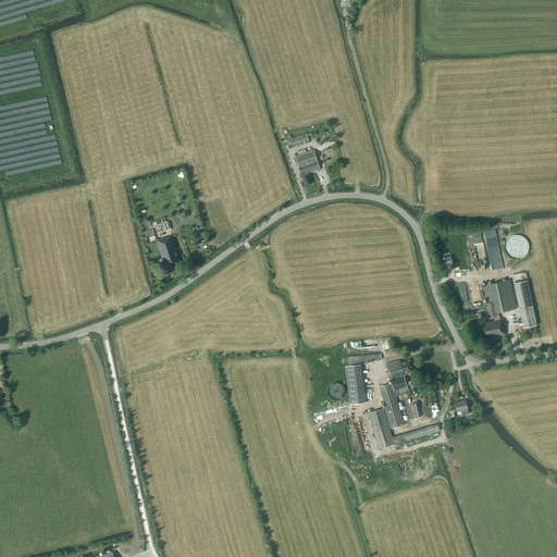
[(307,134),(288,139),(291,147),(309,140),(307,134)]
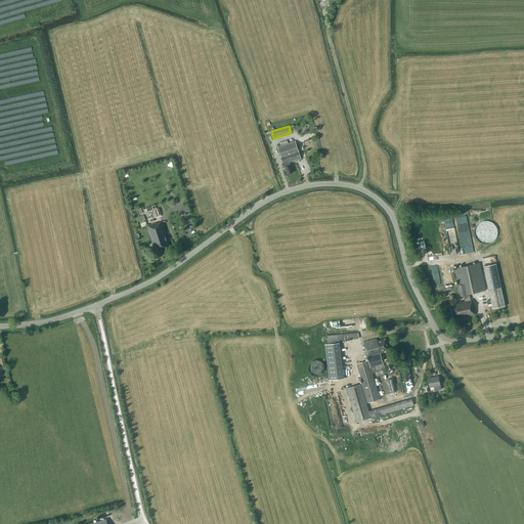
[(278,142),(280,146),(277,146),(281,158),(280,158),(282,163),(284,168),(285,167),(286,170),(287,170),(288,174),(293,173),(292,168),(293,168),(292,165),(290,165),(289,163),(301,159),(295,141),(288,143),(287,140),(278,142)]
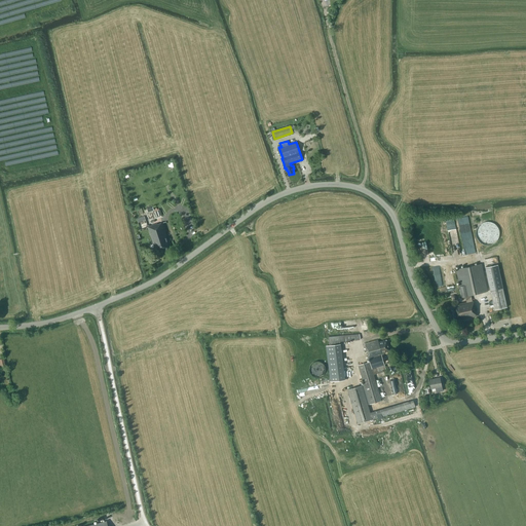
[(148,228),(153,243),(156,251),(157,250),(158,253),(165,250),(165,249),(170,248),(167,243),(168,242),(162,223),(157,224),(149,226),(149,225),(148,226),(145,216),(137,219),(141,229),(147,227),(147,228),(148,228)]
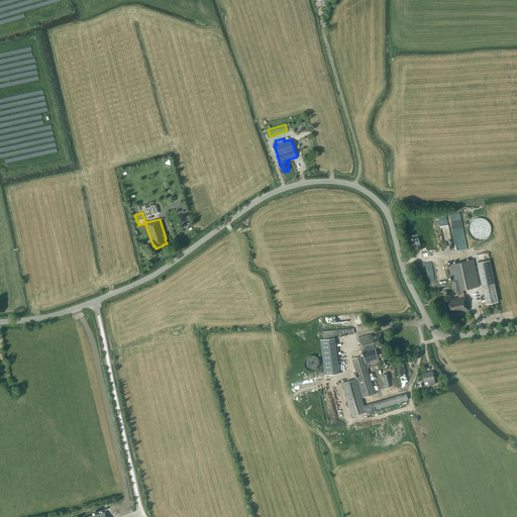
[(440,217),(441,231),(449,230),(448,217),(440,217)]
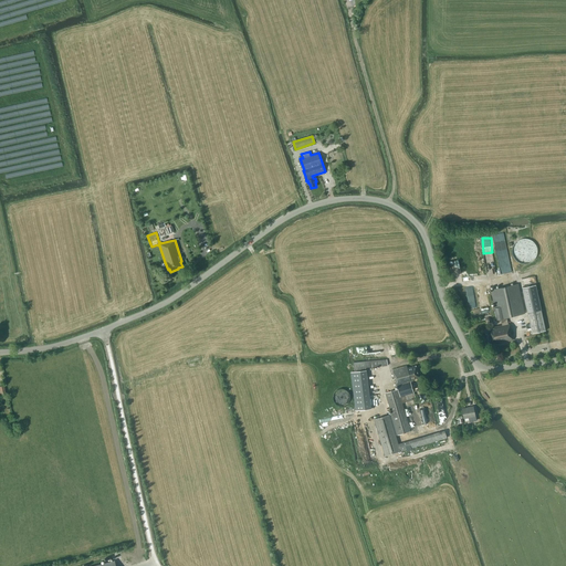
[(534,260),(536,258),(537,254),(538,251),(537,248),(536,244),(534,242),(532,240),(528,239),(525,238),(522,239),(519,240),(516,242),(514,244),(513,248),(512,251),(513,254),(514,258),(516,260),(519,262),(522,263),(525,264),(528,263),(532,262),(534,260)]
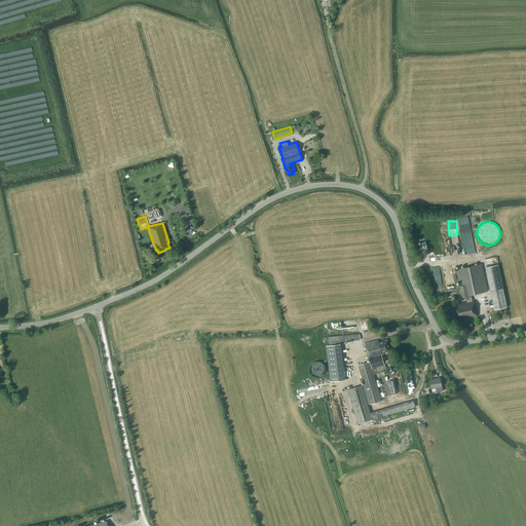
[(482,264),(456,269),(462,297),(465,296),(465,298),(466,302),(458,304),(459,305),(454,306),(454,307),(448,308),(451,320),(457,318),(460,318),(460,320),(477,316),(474,301),(473,301),(471,295),(488,292),(482,264)]
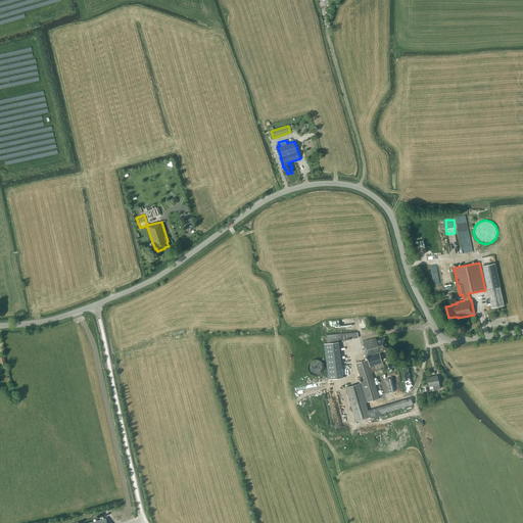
[(483,266),(492,308),(504,305),(494,264),(483,266)]
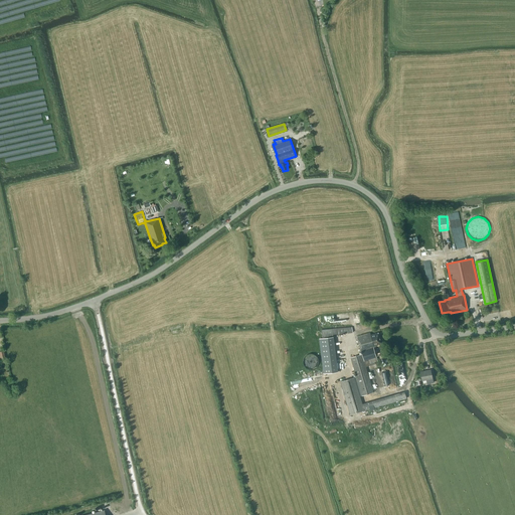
[(321,330),(323,339),(333,337),(333,335),(348,333),(352,332),(352,329),(348,329),(348,327),(344,328),(337,328),(336,328),(330,329),(321,330)]
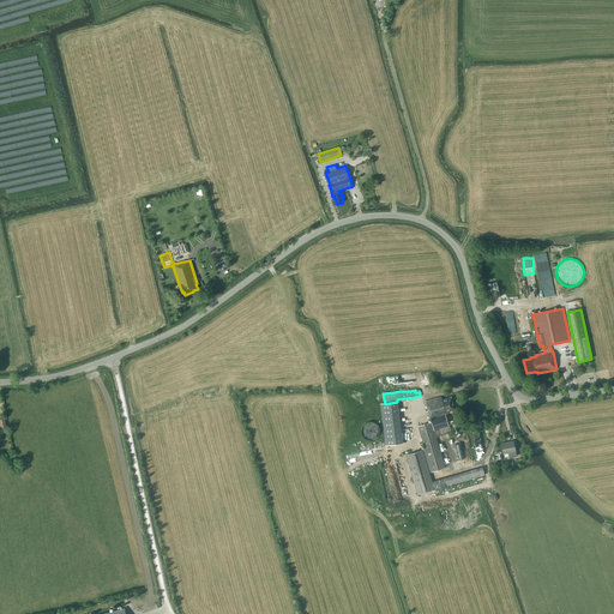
[(441,397),(426,402),(432,422),(417,427),(431,469),(428,470),(422,450),(407,455),(417,494),(434,489),(429,473),(432,471),(445,468),(437,438),(441,435),(441,434),(451,431),(449,426),(445,414),(446,414),(446,411),(455,409),(451,397),(441,399),(441,397)]
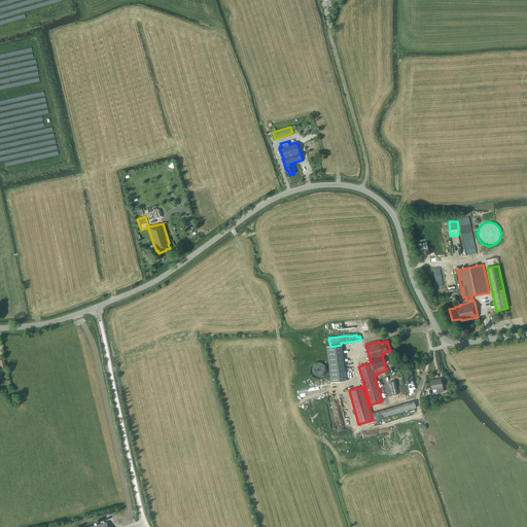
[(330,347),(326,347),(331,382),(346,381),(341,345),(330,347)]
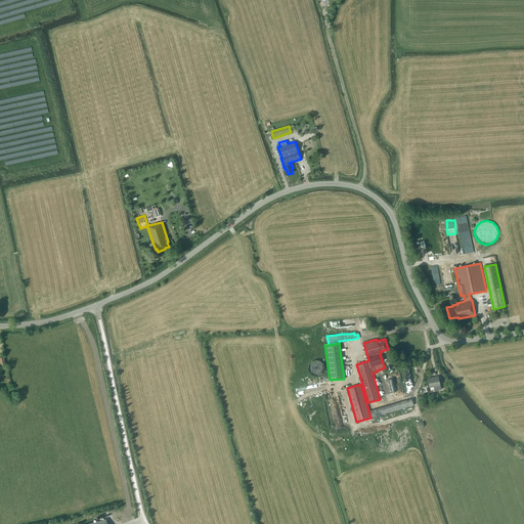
[(308,367),(308,369),(309,372),(310,374),(312,375),(314,376),(316,376),(318,376),(320,375),(322,374),(323,372),(324,369),(324,367),(324,365),(323,363),(322,362),(320,360),(318,360),(316,359),(314,360),(312,360),(310,362),(309,363),(308,365),(308,367)]
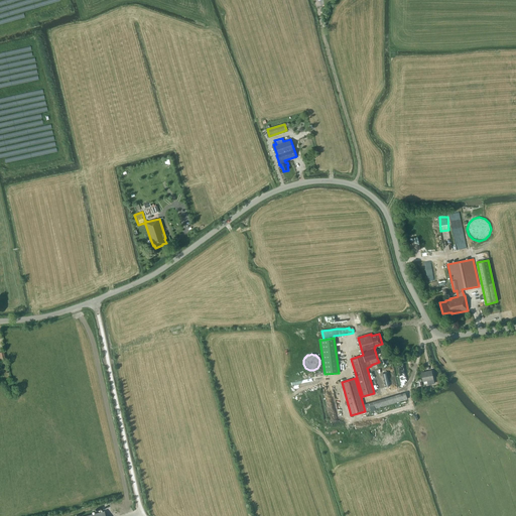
[(431,371),(421,373),(423,382),(433,379),(431,371)]
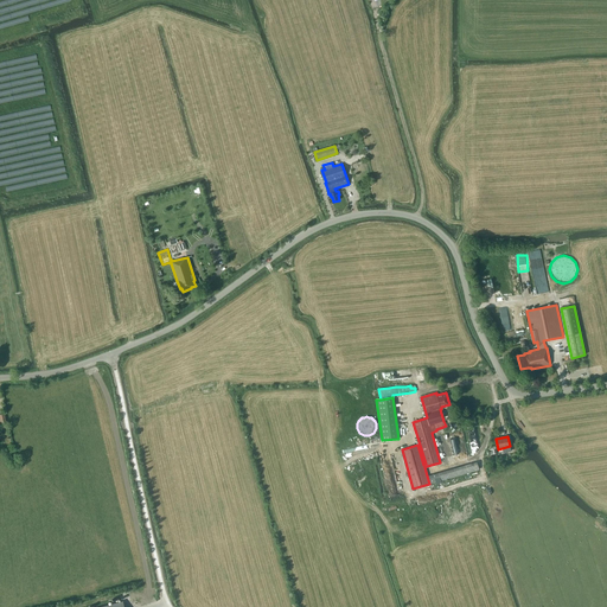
[(478,464),(429,478),(432,484),(479,470),(478,464)]
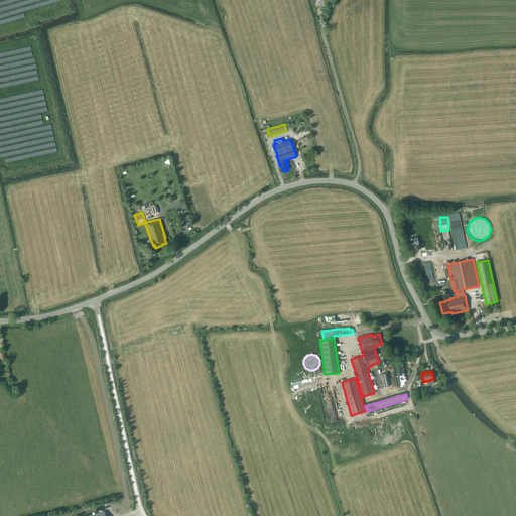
All buildings are outlined.
